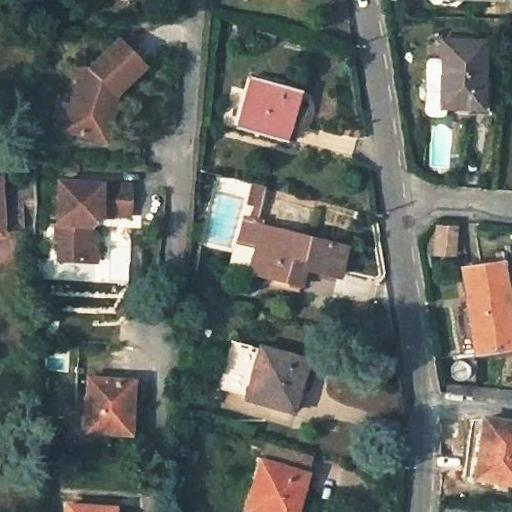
[(108,93),(111,95),(140,67),(115,39),(86,68),(79,65),(68,103),(77,106),(70,132),(102,141),(112,103),(109,103),(104,101),(106,95),(108,93)]
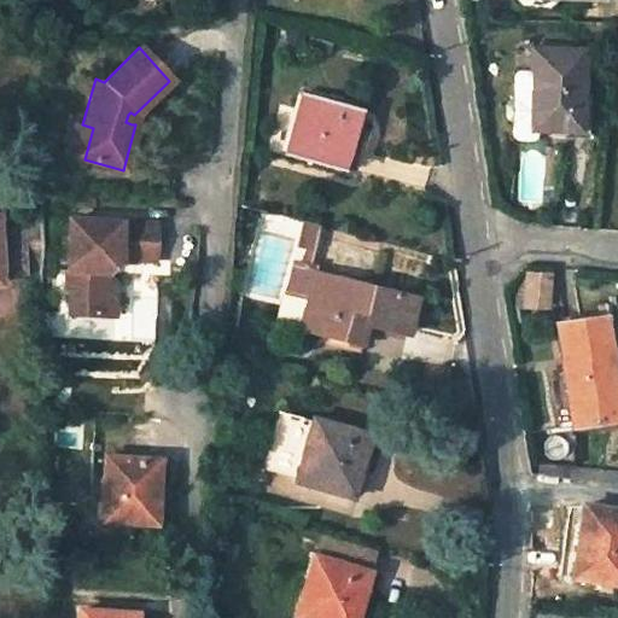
[(583,51),(534,48),(530,128),(581,129),(583,51)]
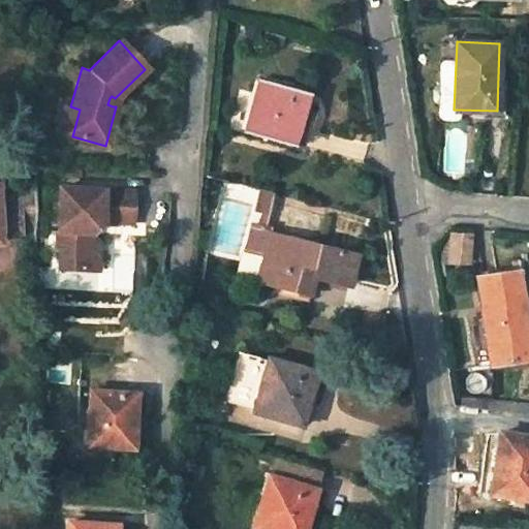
[(260,79),(246,131),(293,146),(310,92),(260,79)]
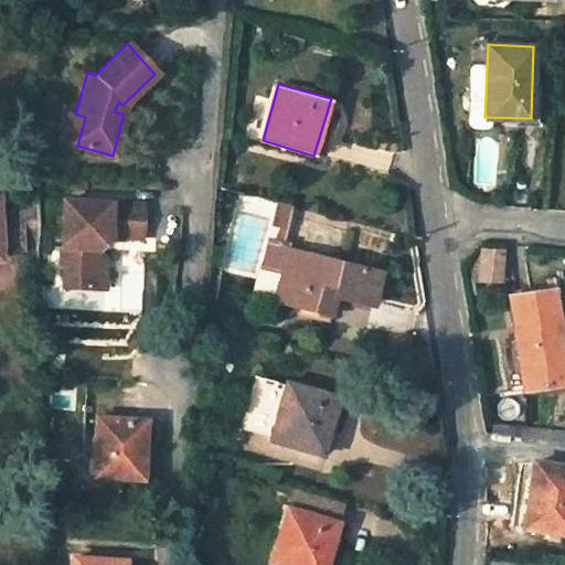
[(85,117),(75,114),(67,144),(77,146),(85,117)]
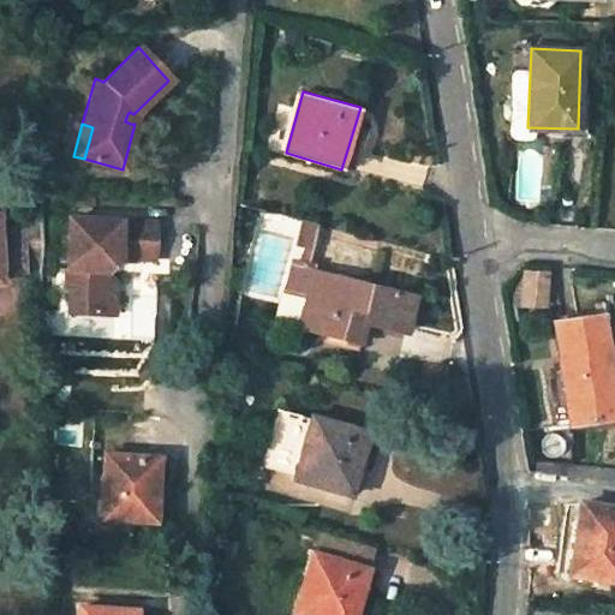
[(281,297),(296,218),(263,212),(249,291),(281,297)]
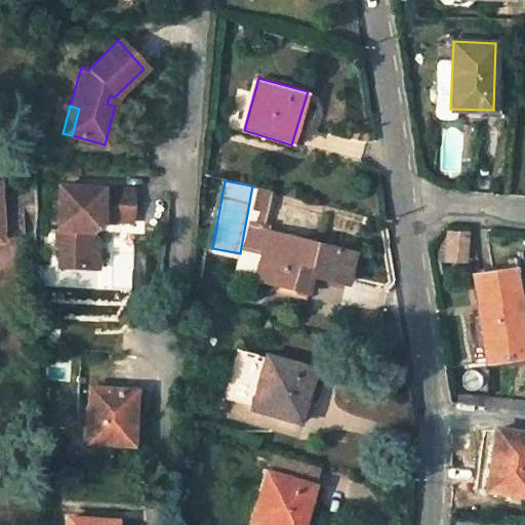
[(59,249),(59,266),(86,266),(97,254),(98,237),(92,232),(92,224),(96,218),(102,219),(102,216),(131,217),(132,187),(58,185),(57,228),(67,229),(67,243),(59,249)]
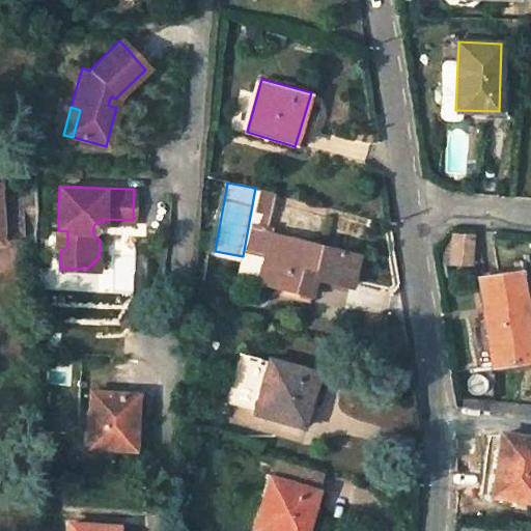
[(0,234),(23,234),(22,204),(0,205),(0,234)]
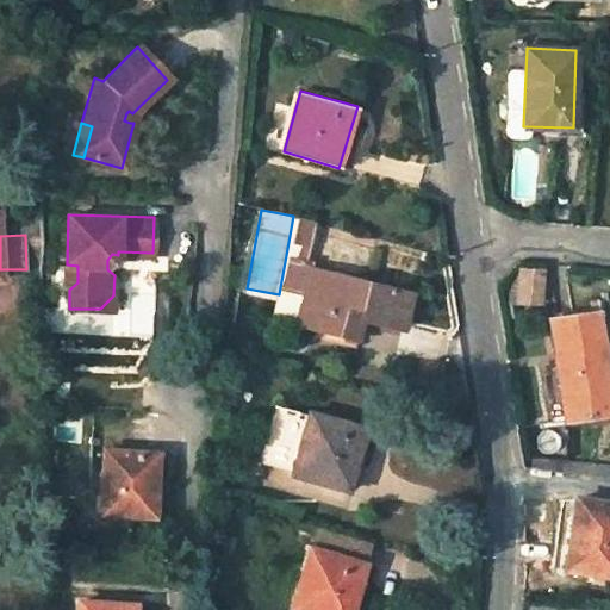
[(304,293),(310,269),(287,263),(281,287),(304,293)]
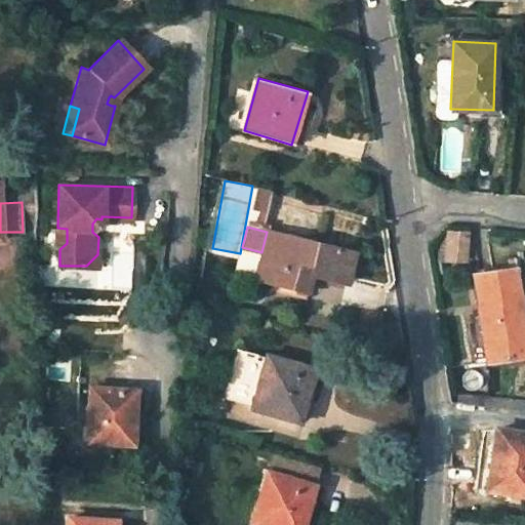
[(56,246),(59,249),(67,243),(67,229),(57,228),(56,246)]
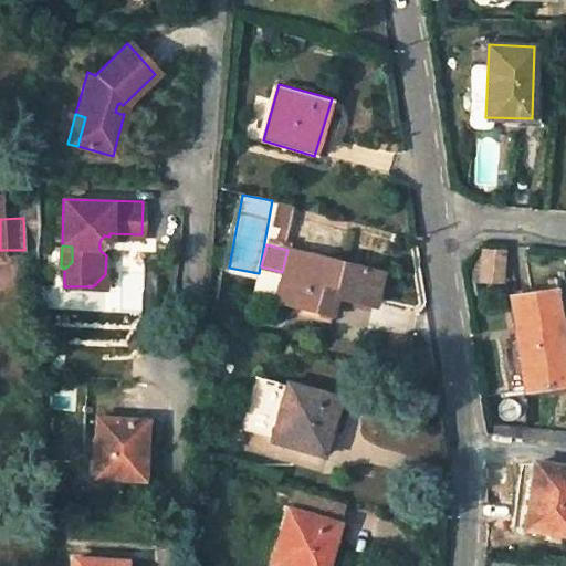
[(479,249),(479,281),(505,281),(505,249),(479,249)]
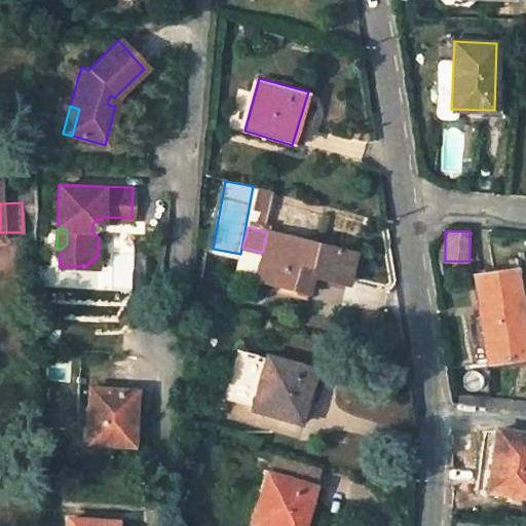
[(262,253),(256,278),(306,292),(310,275),(347,285),(355,255),(267,232),(262,253)]
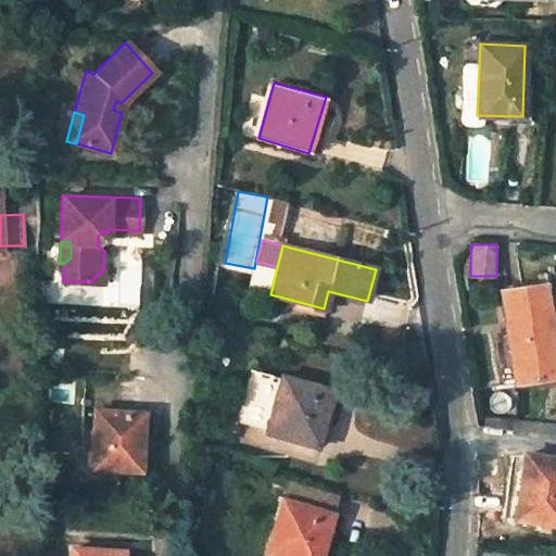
[(103,269),(91,281),(103,281),(103,269)]
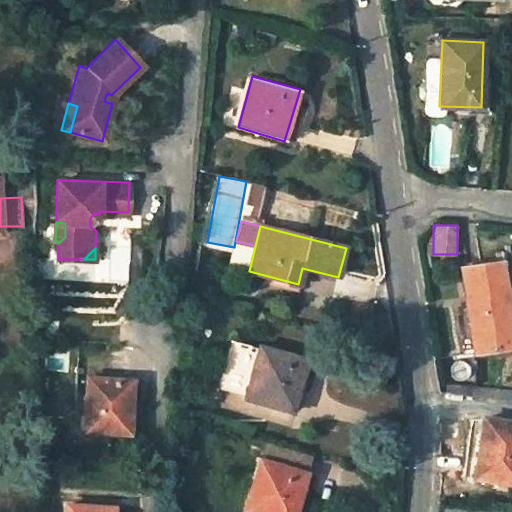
[(511,340),(501,263),(461,269),(467,309),(456,310),(463,354),(511,346),(511,340)]
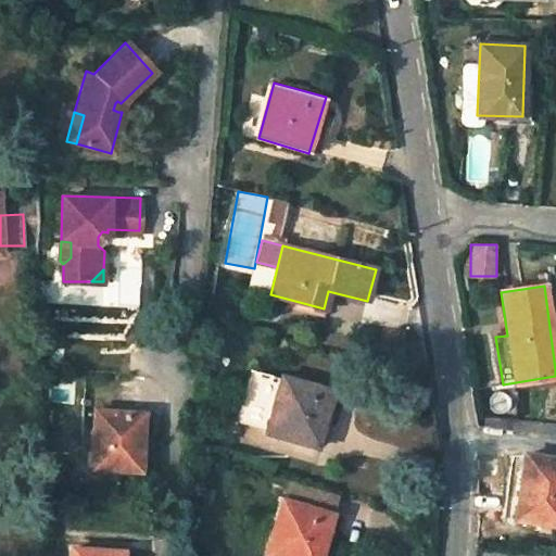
[(266,429),(266,432),(315,447),(331,392),(281,377),(281,378),(250,370),(235,421),(266,429)]
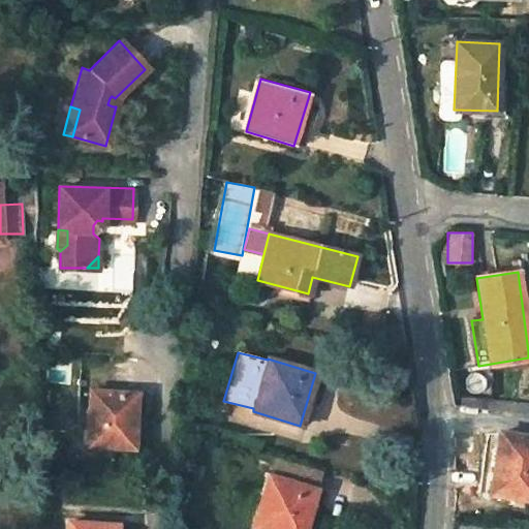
[(136,395),(91,392),(87,443),(132,446),(136,395)]
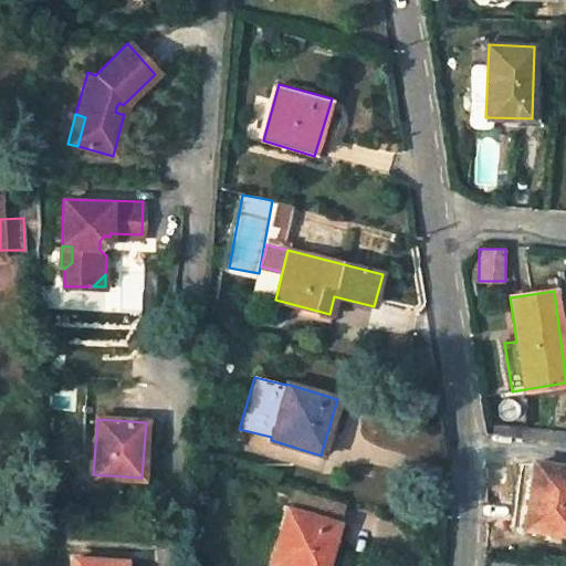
[(565,442),(565,431),(493,425),(493,433),(565,442)]
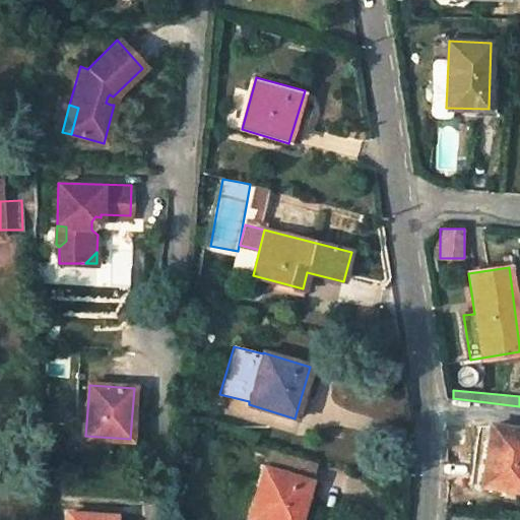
[(519,429),(491,424),(481,483),(519,490),(519,429)]
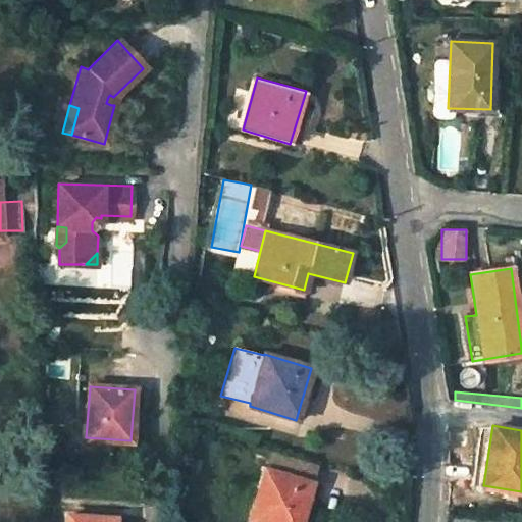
[(263,468),(248,520),(254,521),(299,521),(317,468),(272,454),(267,469),(263,468)]
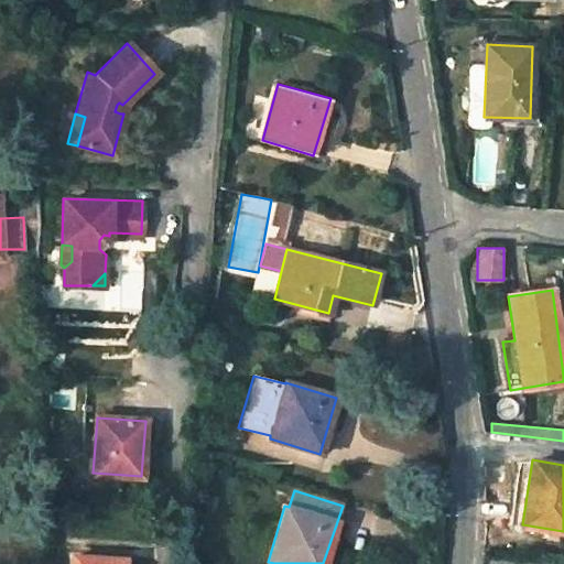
All buildings are outlined.
